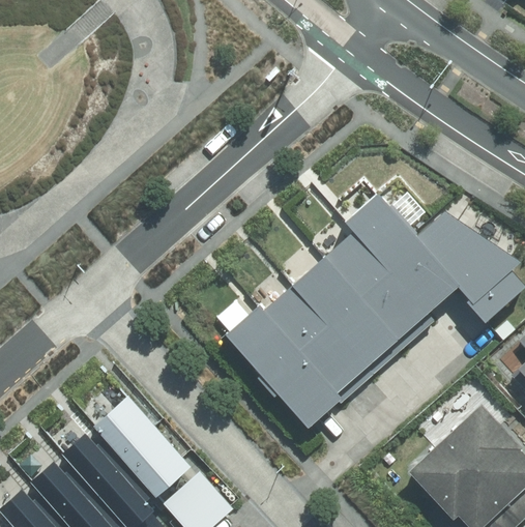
[(229,339),(311,429),(458,290),(483,321),(523,288),(511,271),(518,260),(482,237),(450,199),(410,232),(379,194),(372,200),(229,339)]
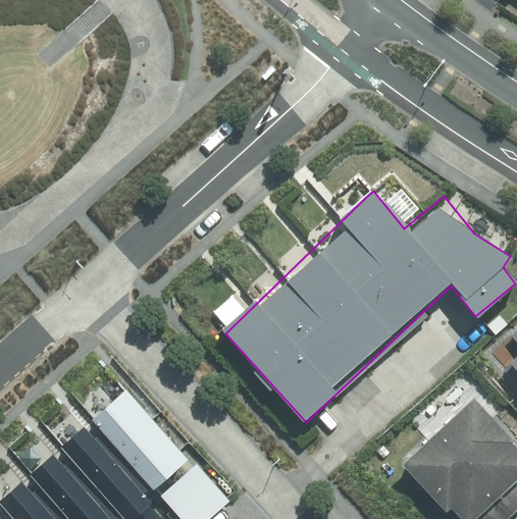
[(516,316),(501,331),(516,349),(516,316)]
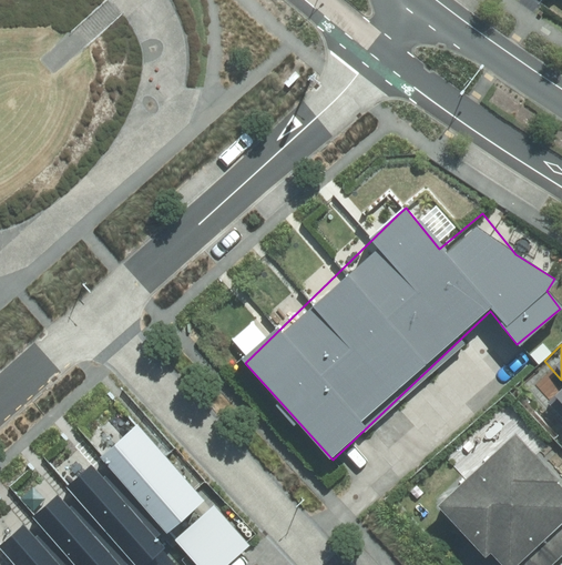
[(136,423),(99,456),(193,564),(227,564),(247,547),(211,506),(185,530),(180,523),(205,501),(136,423)]
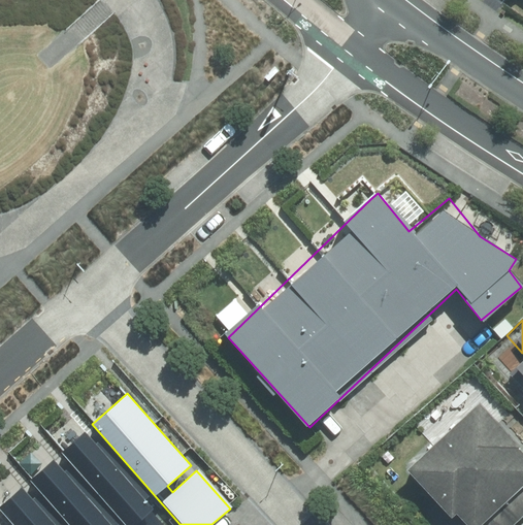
[(502,524),(522,507),(522,453),(471,397),(399,462),(455,524),(502,524)]
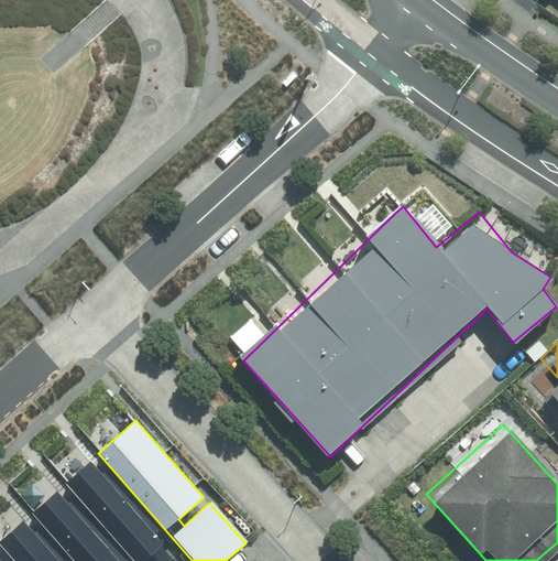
[(93,457),(64,483),(130,560),(151,560),(170,546),(93,457)]
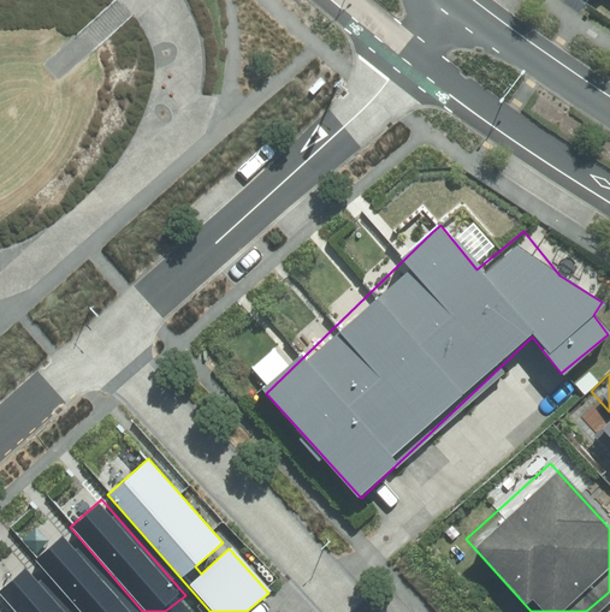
[(130,611),(64,534),(34,559),(77,611),(130,611)]
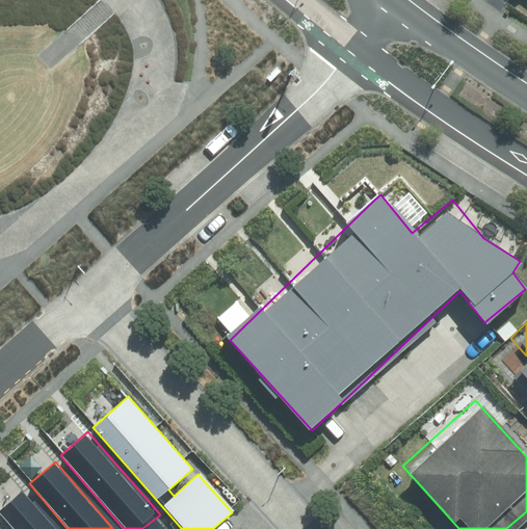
[(57,528),(23,490),(0,509),(0,516),(11,528),(57,528)]
